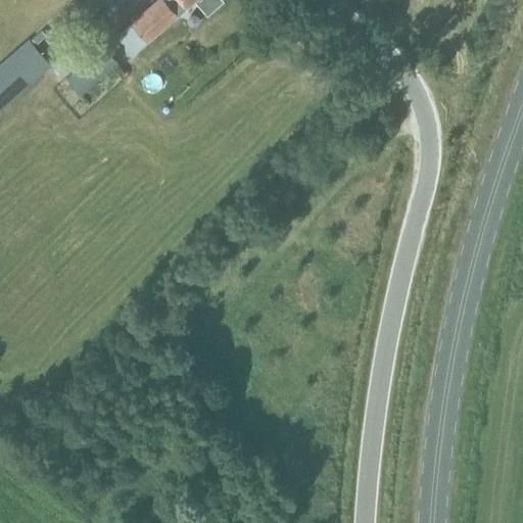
[(163,0),(155,0),(116,36),(135,54),(147,43),(148,44),(178,15),(163,0)]
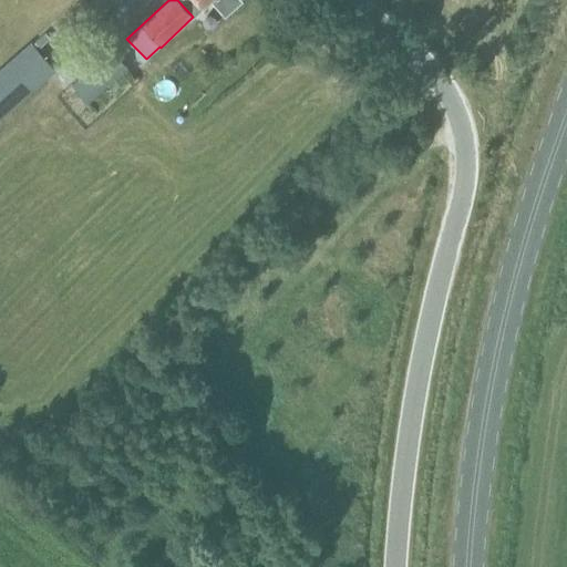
[(0,120),(55,71),(30,41),(0,66),(0,120)]
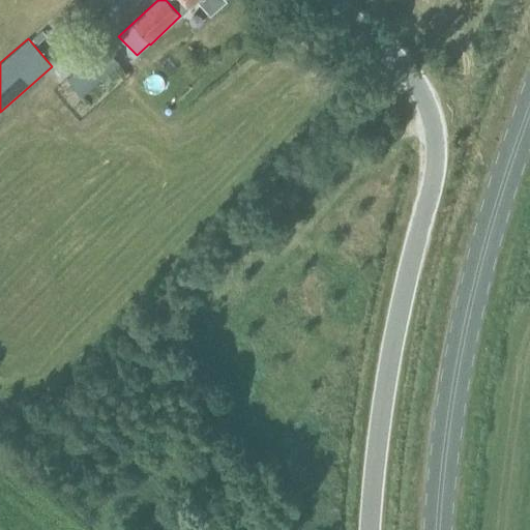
[(104,46),(66,79),(82,97),(119,63),(104,46)]
